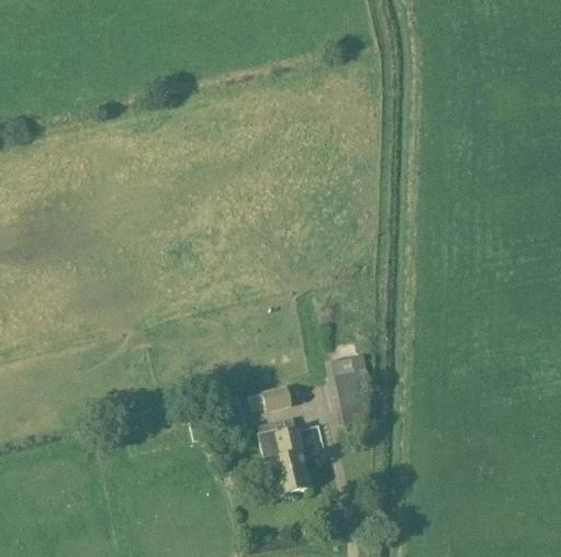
[(363,353),(325,360),(329,380),(338,425),(370,419),(362,380),(370,378),(369,370),(367,370),(363,353)]
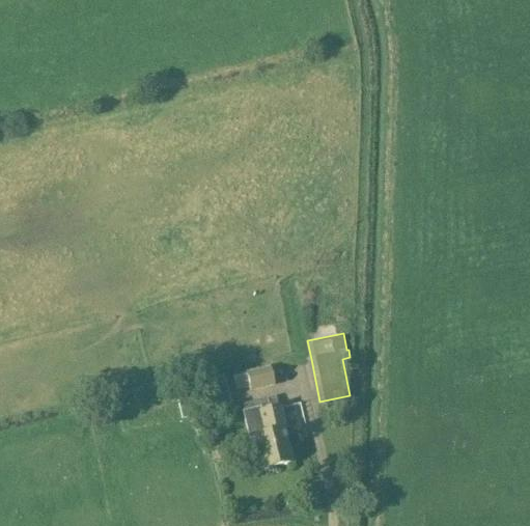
[(251,388),(276,383),(272,364),(232,372),(236,387),(251,384),(251,388)]
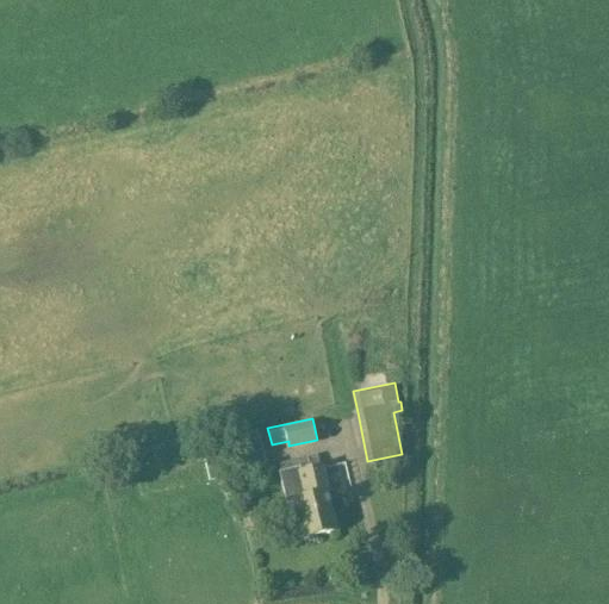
[(267,458),(258,425),(236,431),(246,465),(267,458)]
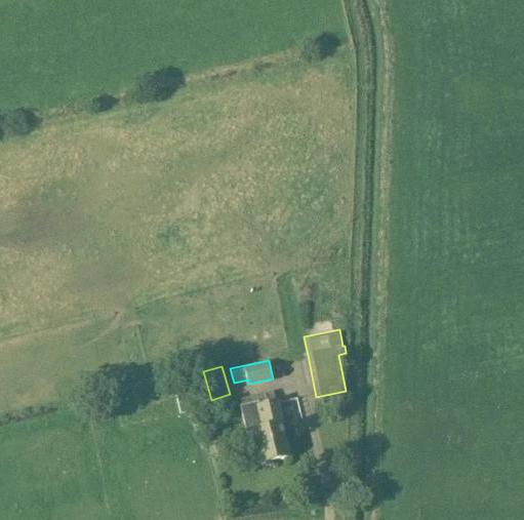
[(277,400),(274,388),(241,396),(243,403),(241,404),(247,430),(253,428),(262,461),(290,454),(277,400)]
